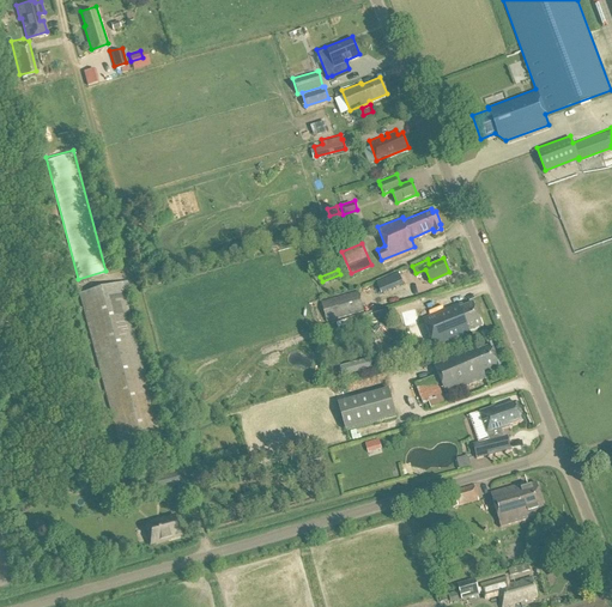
[(121,290),(128,287),(126,278),(79,290),(122,453),(162,442),(121,290)]
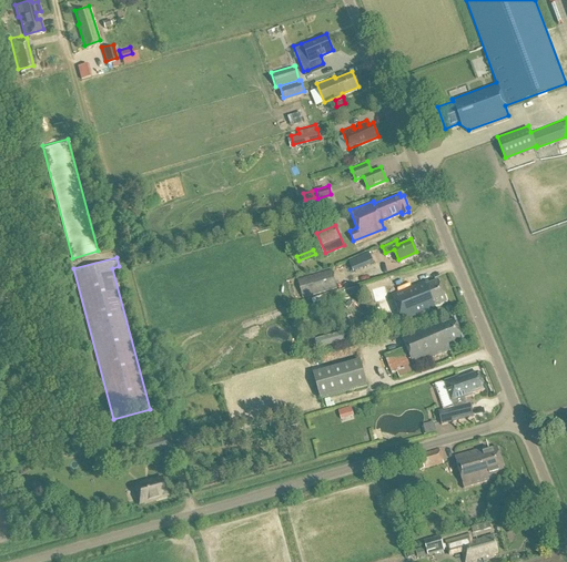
[(356,277),(371,272),(366,259),(352,265),(356,277)]
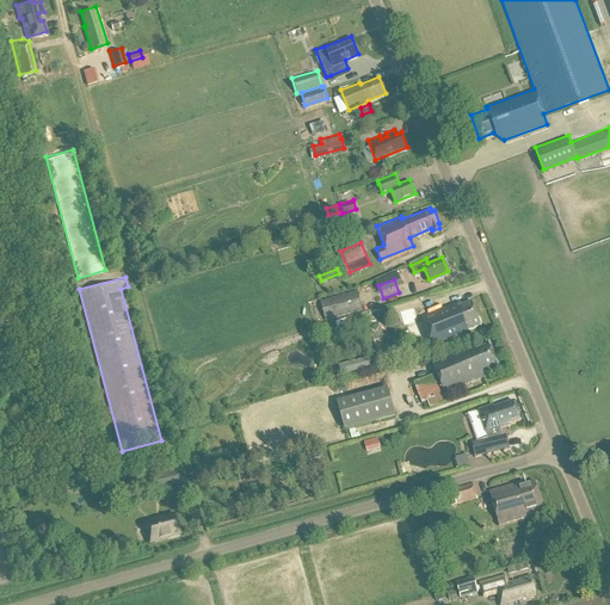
[(362,307),(356,286),(319,297),(321,303),(322,309),(325,318),(362,307)]
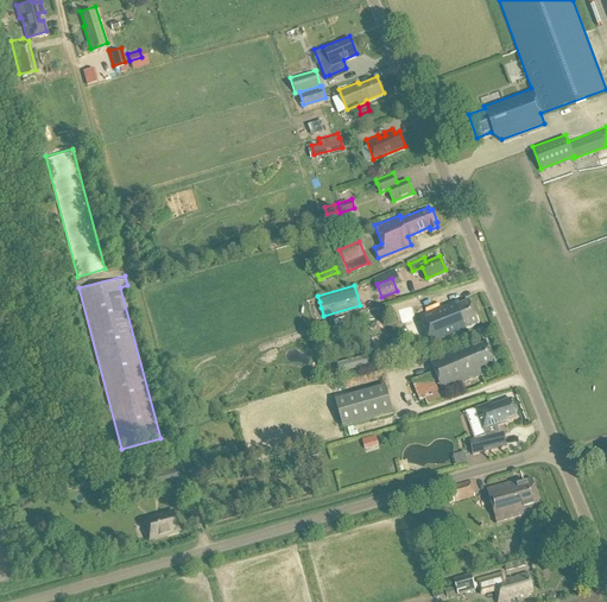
[(465,325),(478,319),(468,297),(455,303),(454,301),(419,315),(431,343),(466,329),(465,325)]
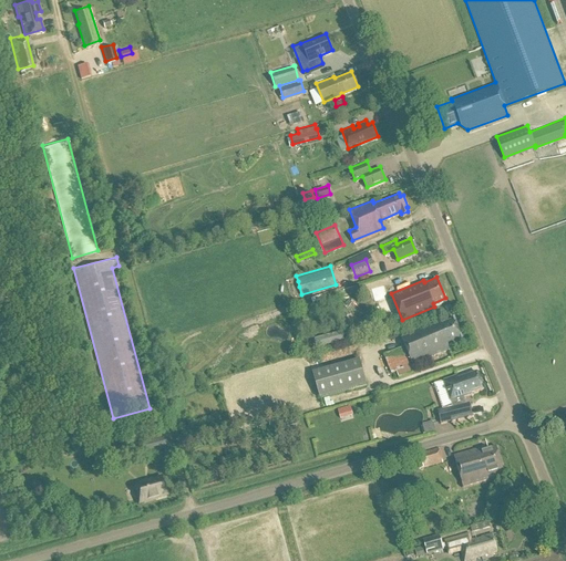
[(339,302),(343,318),(372,310),(368,294),(339,302)]
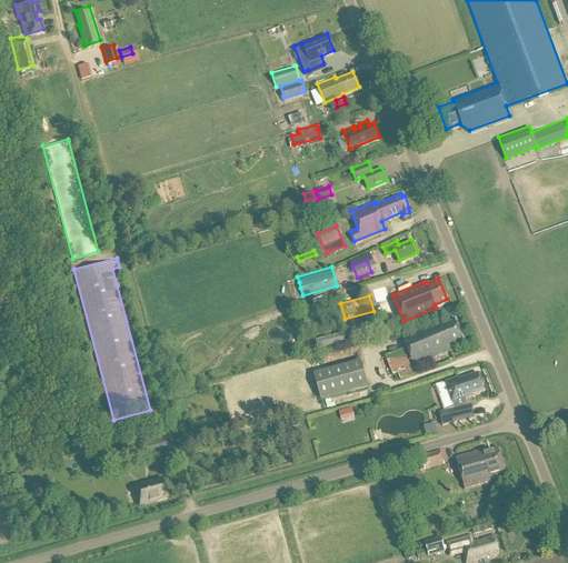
[(464,339),(456,318),(442,322),(441,320),(401,335),(412,362),(450,348),(448,344),(464,339)]
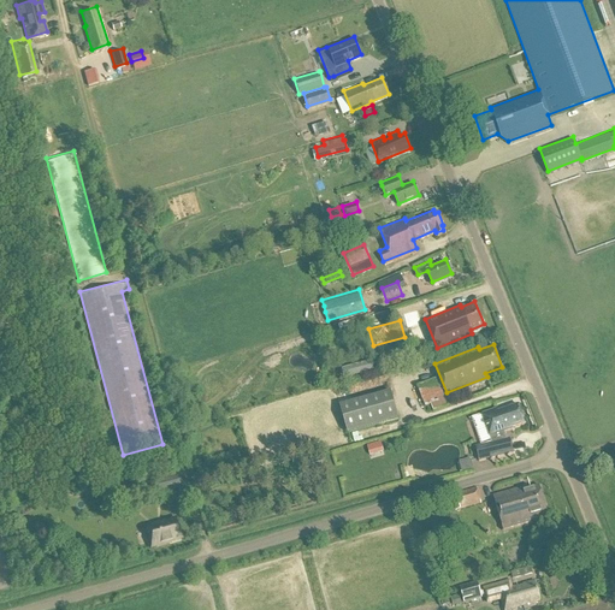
[(415,349),(397,354),(400,362),(407,360),(407,359),(418,356),(415,349)]
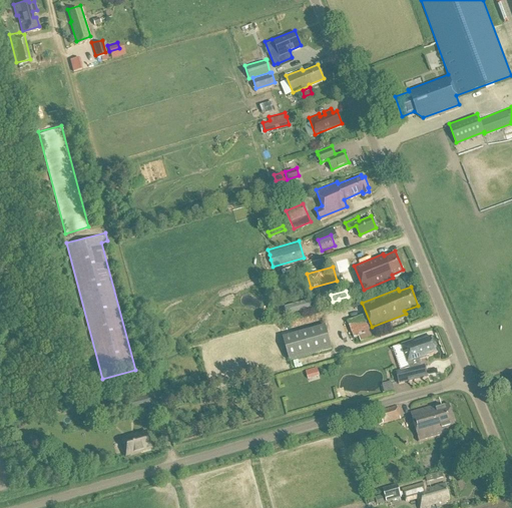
[(330,302),(329,296),(328,292),(313,297),(315,306),(330,302)]
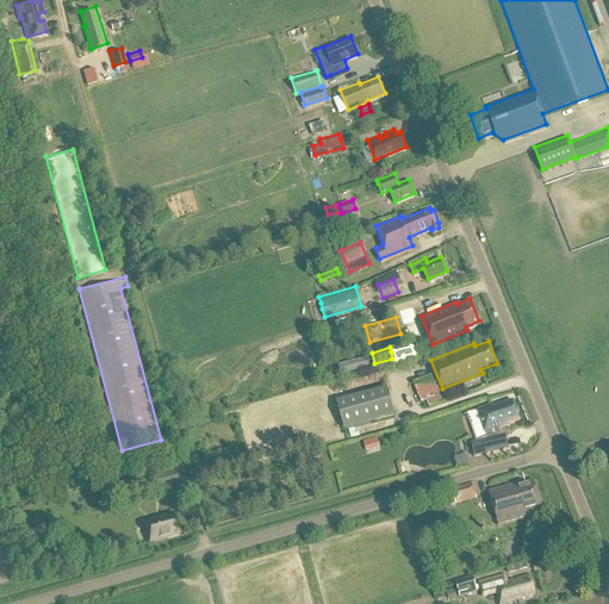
[(428,404),(442,398),(432,371),(412,379),(420,398),(424,397),(428,404)]
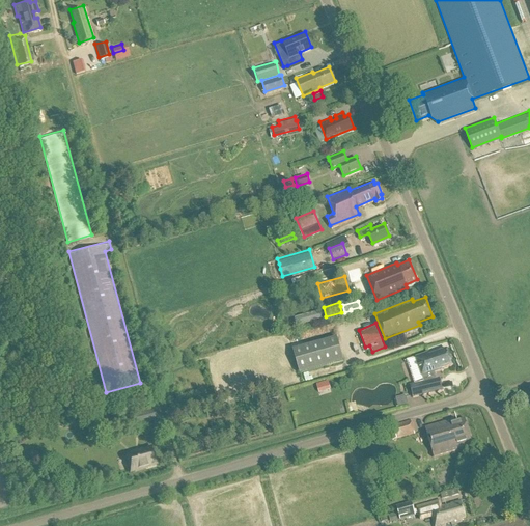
[(299,370),(342,358),(336,334),(291,345),(299,370)]
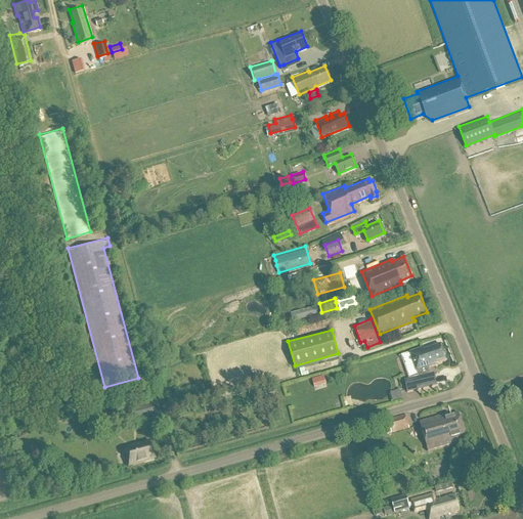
[(423,347),(422,344),(408,348),(417,374),(403,377),(406,389),(435,382),(433,370),(429,371),(428,364),(435,362),(436,360),(444,357),(439,342),(423,347)]
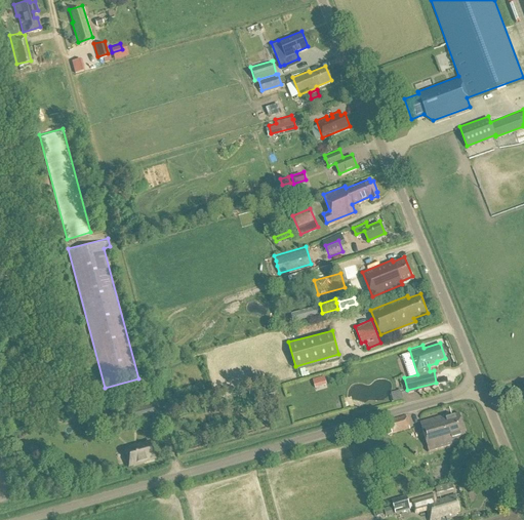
[(323,373),(312,377),(314,385),(326,382),(323,373)]
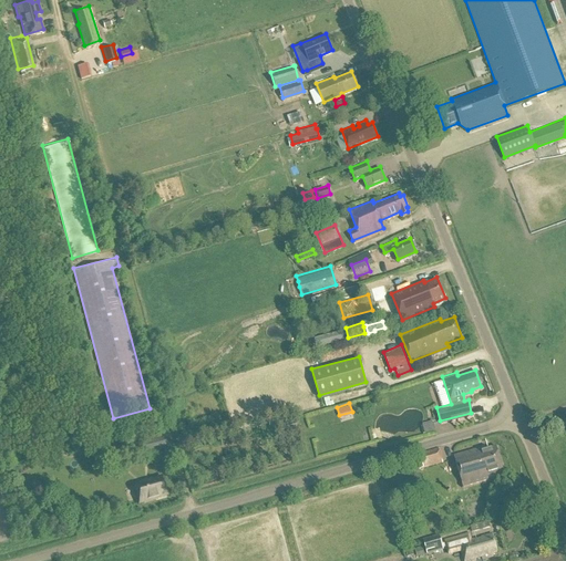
[(144,453),(167,449),(166,438),(143,442),(144,453)]
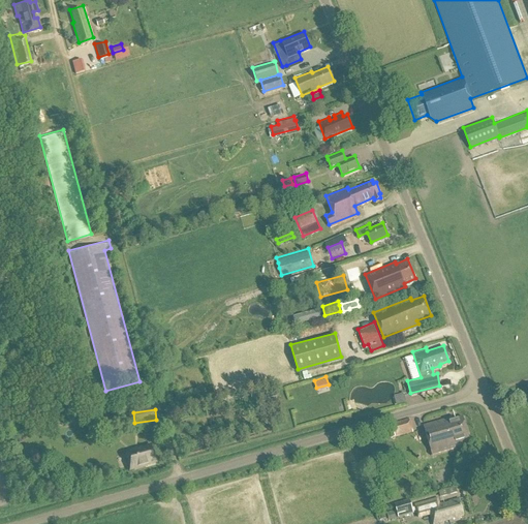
[(91,424),(110,420),(109,412),(90,417),(91,424)]
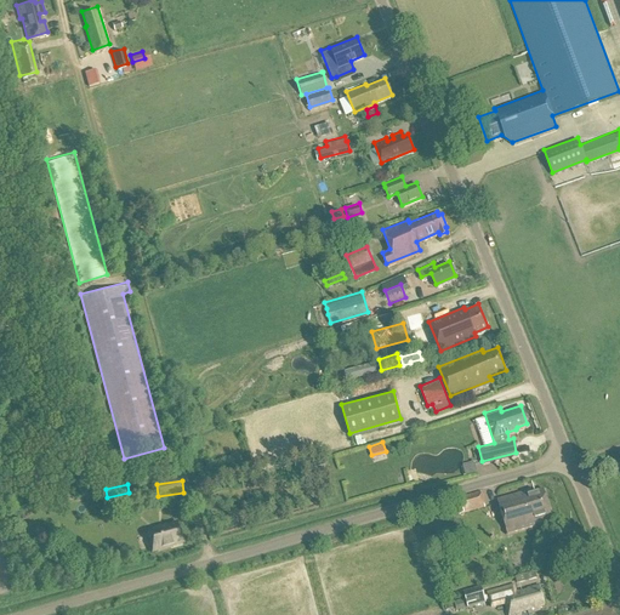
[(551,517),(542,485),(534,488),(533,487),(529,488),(529,487),(496,496),(506,530),(551,517)]
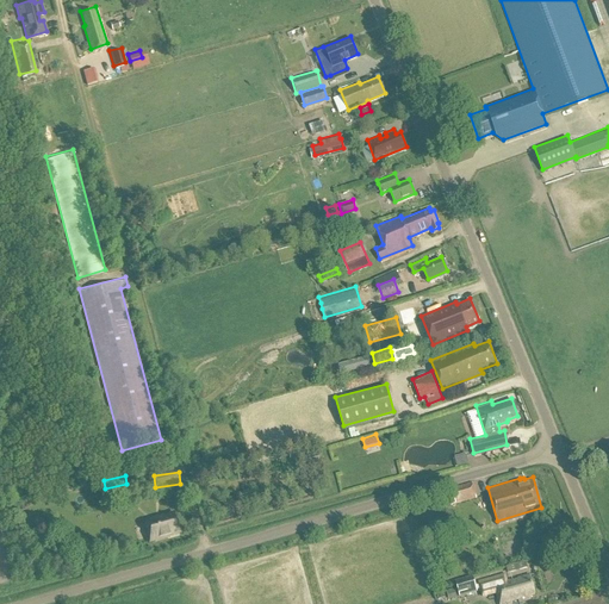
[(449,484),(451,490),(454,500),(474,494),(471,478),(449,484)]
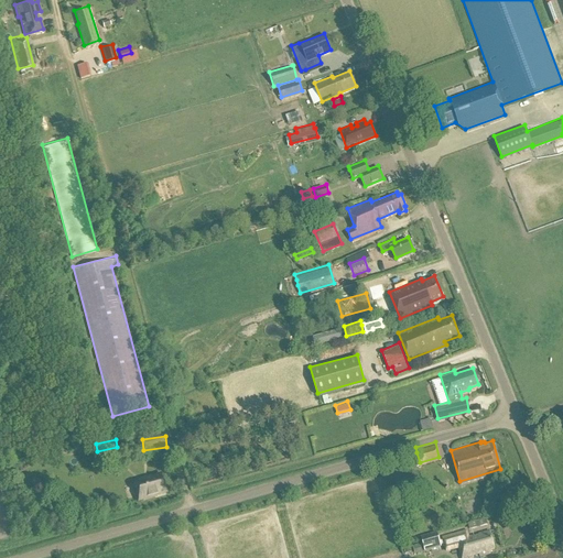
[(389,460),(391,467),(403,462),(402,457),(389,460)]
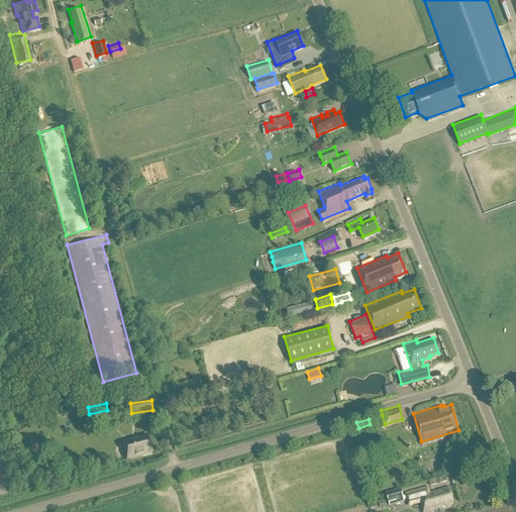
[(151,449),(146,432),(120,439),(125,457),(151,449)]
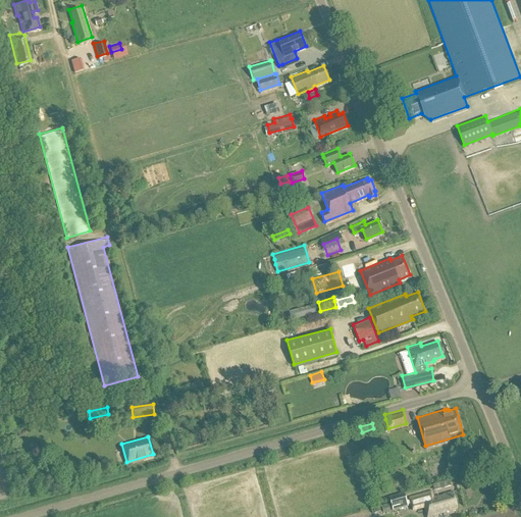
[(412,509),(424,506),(427,516),(454,510),(453,507),(458,505),(453,489),(433,495),(431,487),(408,495),(412,509)]
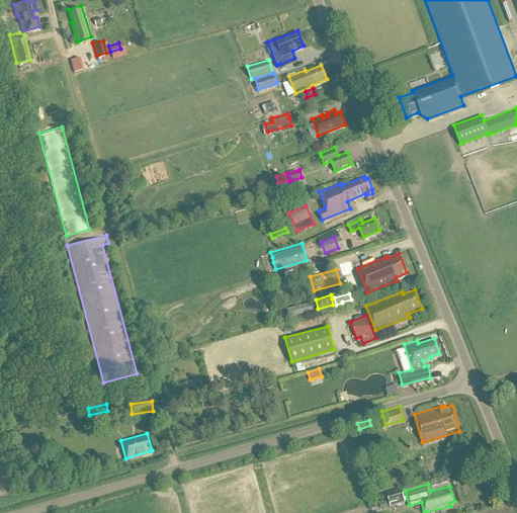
[(389,503),(404,499),(400,487),(385,491),(389,503)]
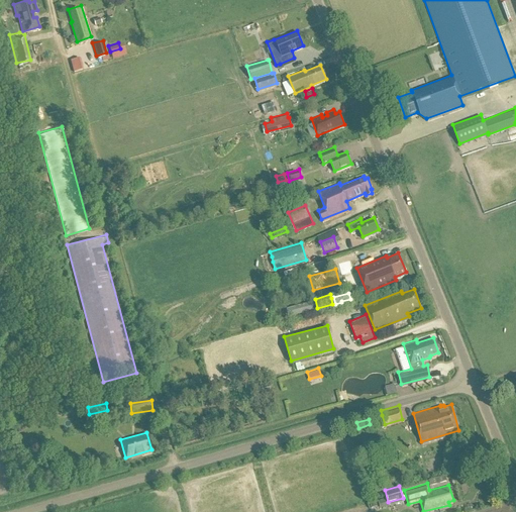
[(385,497),(378,499),(380,506),(387,504),(385,497)]
